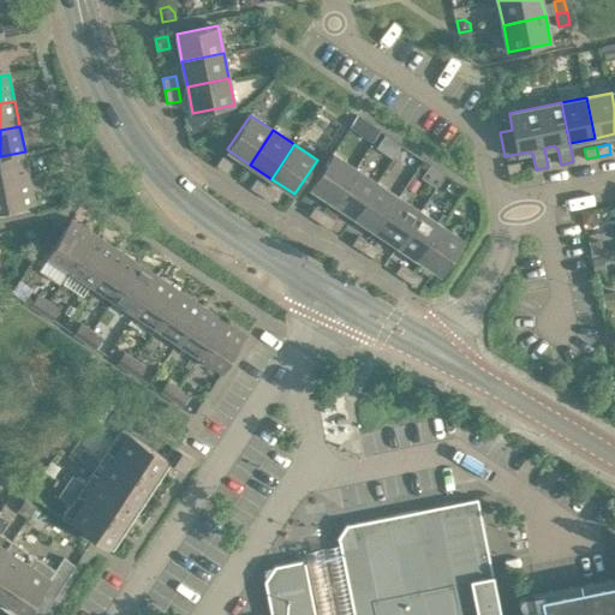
[(25,151),(0,156),(0,183),(30,178),(25,151)]
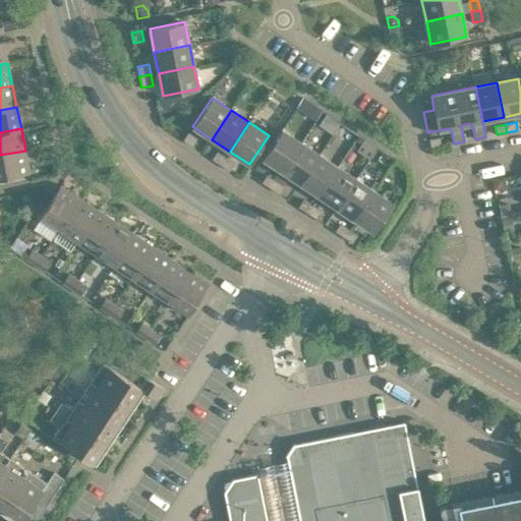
[(282,129),(263,159),(282,171),(301,142),(282,129)]
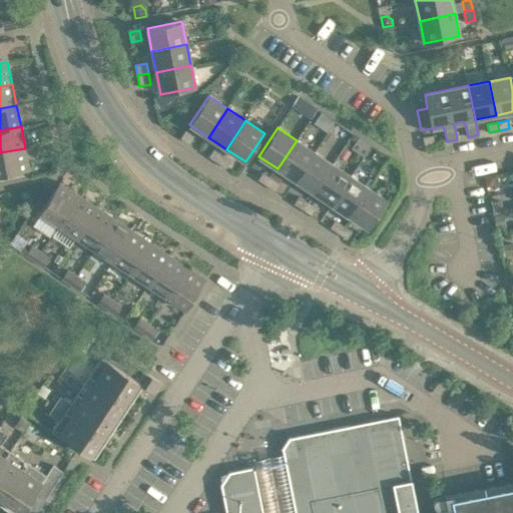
[(180,137),(189,143),(194,136),(185,130),(180,137)]
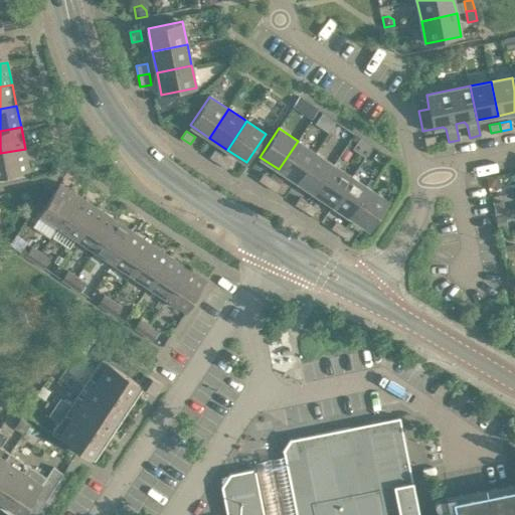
[(424,138),(426,146),(437,144),(435,136),(424,138)]
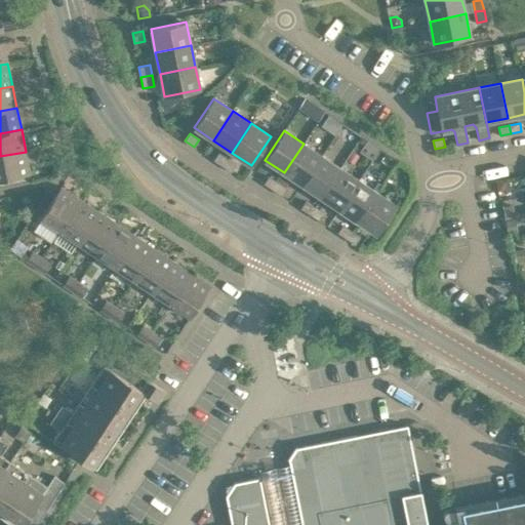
[(304,144),(284,172),(303,185),(322,156),(304,144)]
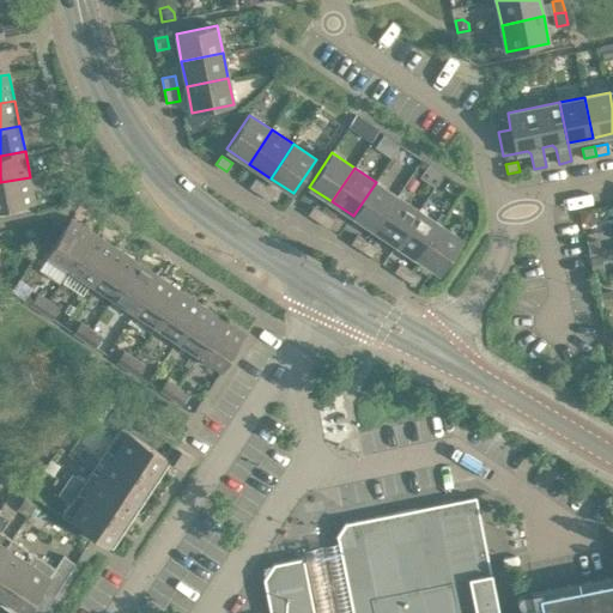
[(0,210),(36,202),(30,177),(0,182),(0,210)]
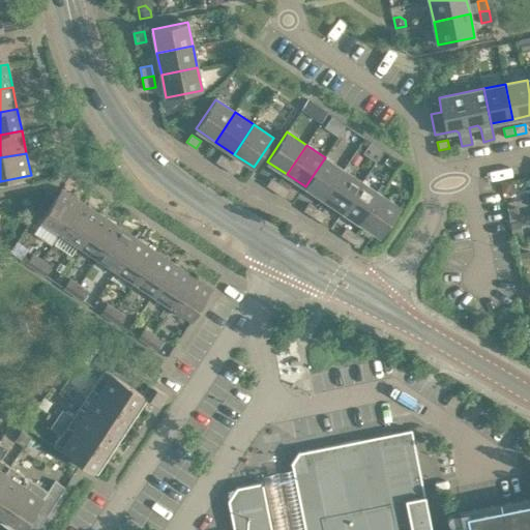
[(221,154),(215,162),(225,168),(230,160),(221,154)]
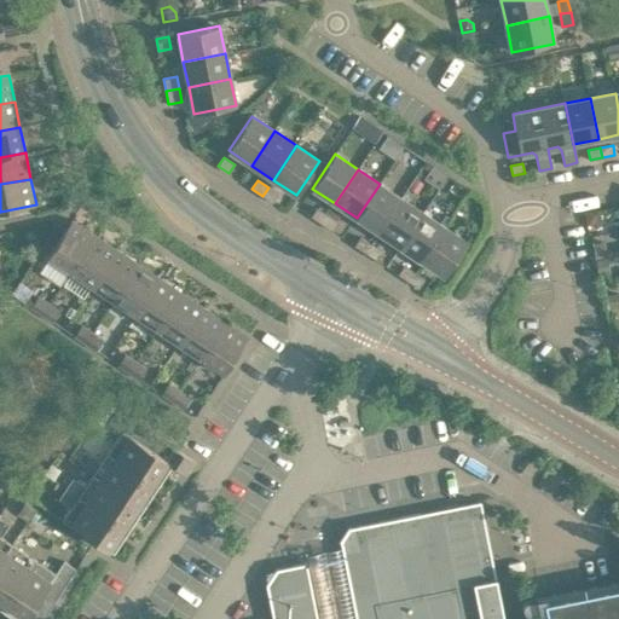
[(380,184),(357,218),(379,232),(401,198),(380,184)]
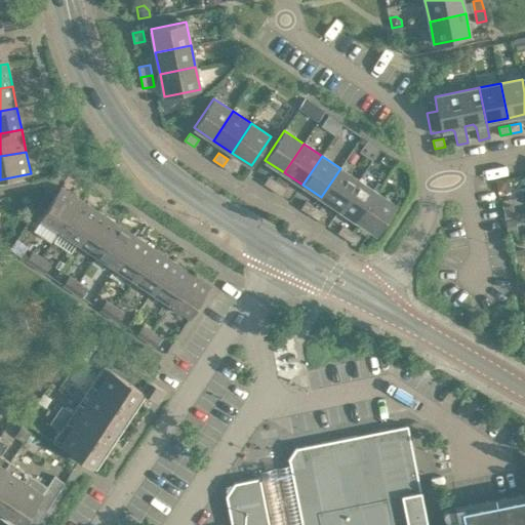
[(232,172),(236,164),(228,159),(223,166),(232,172)]
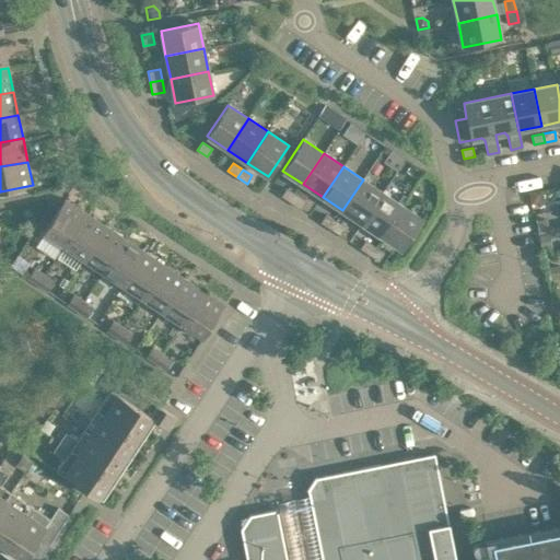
[(363,179),(342,210),(362,223),(383,193),(363,179)]
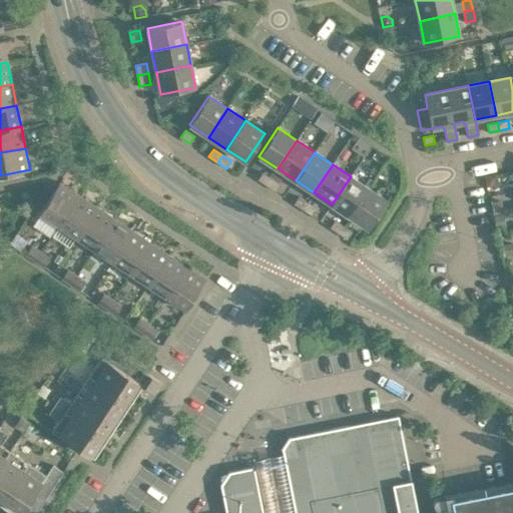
[(263,172),(258,179),(267,185),(272,178),(263,172)]
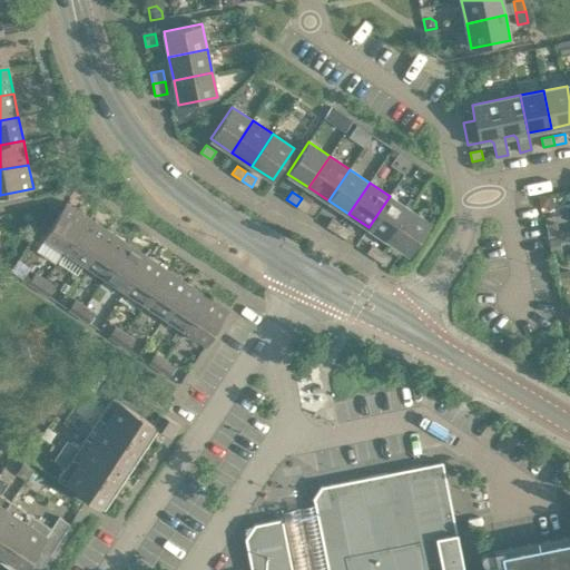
[(551,192),(538,195),(540,208),(553,205),(551,192)]
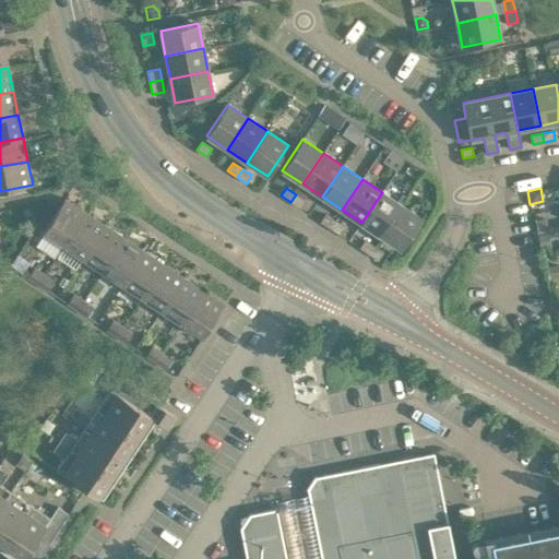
[(382,192),(361,223),(381,236),(402,205),(382,192)]
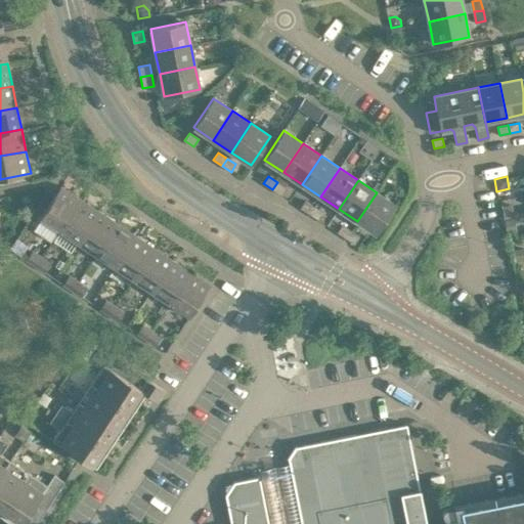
[(280,195),(286,187),(277,182),(272,189),(280,195)]
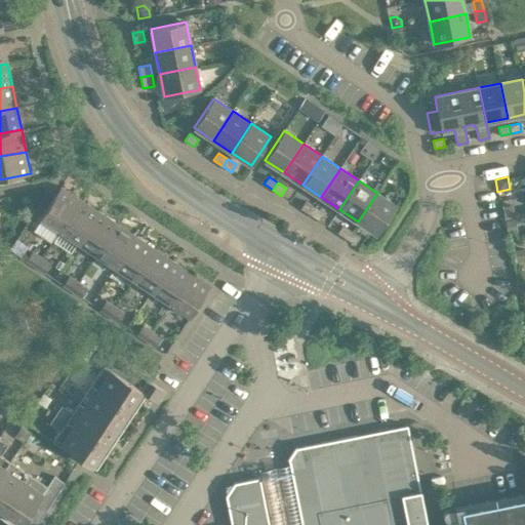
[(61,187),(40,218),(59,231),(80,200),(61,187)]
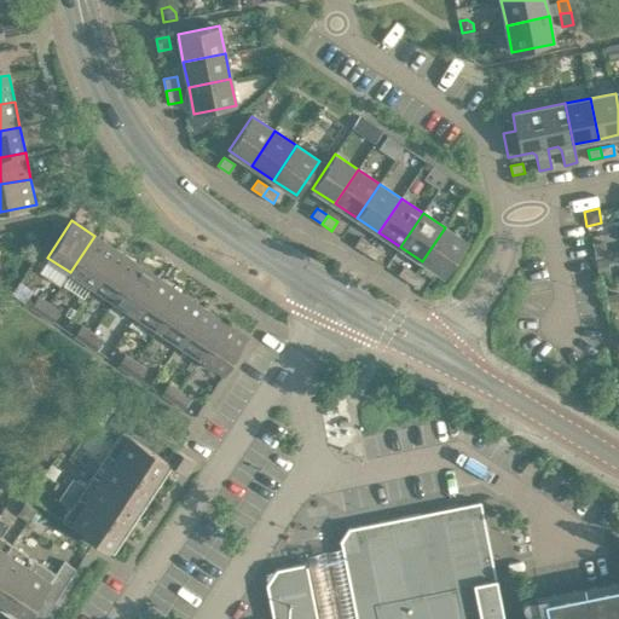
[(445,277),(468,242),(445,227),(422,261),(445,277)]
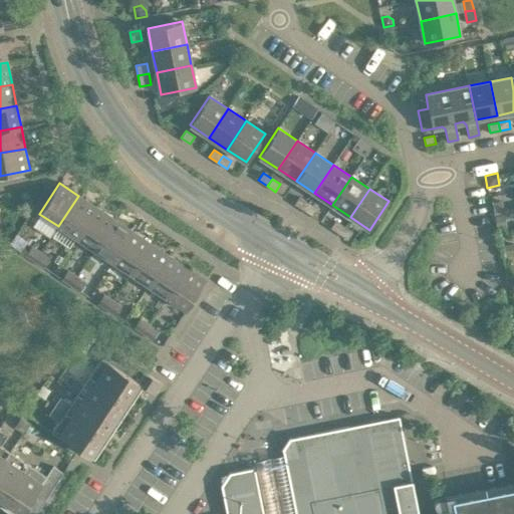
[(76,238),(96,208),(78,196),(58,226),(76,238)]
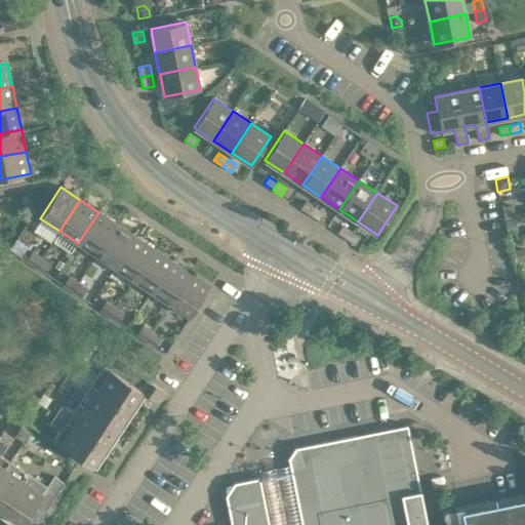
[(306,201),(300,208),(310,214),(315,206),(306,201)]
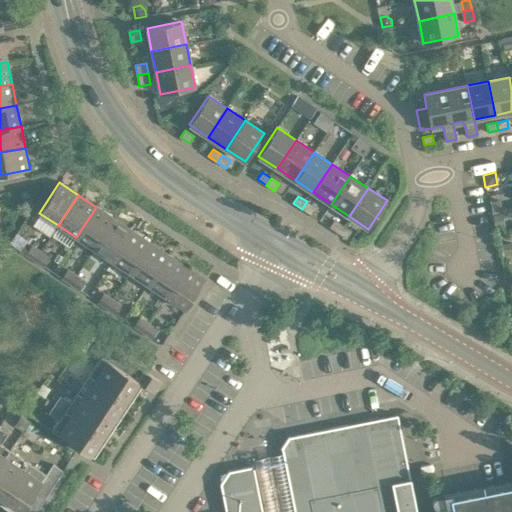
[(310,214),(315,207),(307,201),(302,209),(310,214)]
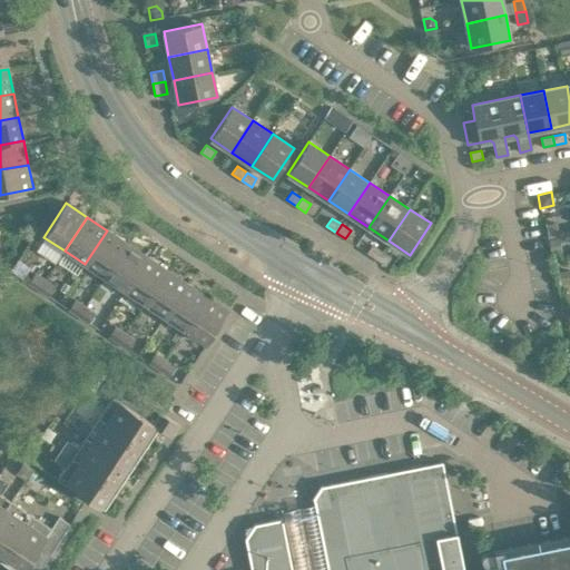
[(556,224),(547,226),(550,239),(559,237),(556,224)]
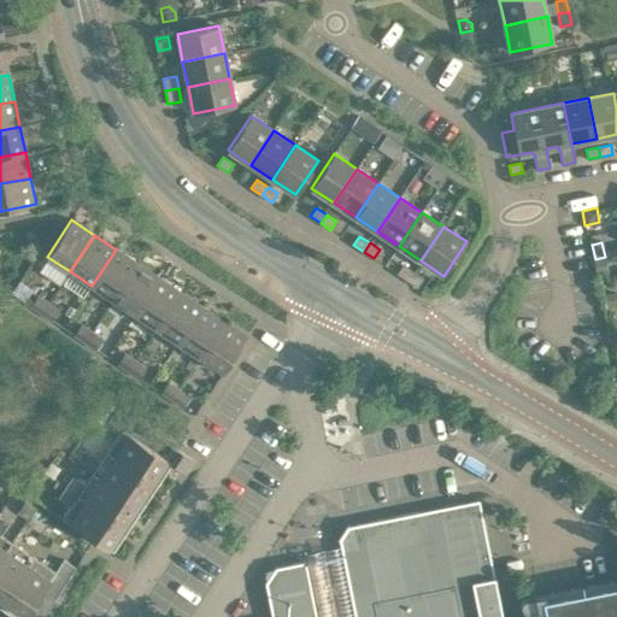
[(116,250),(92,286),(113,300),(137,264),(116,250)]
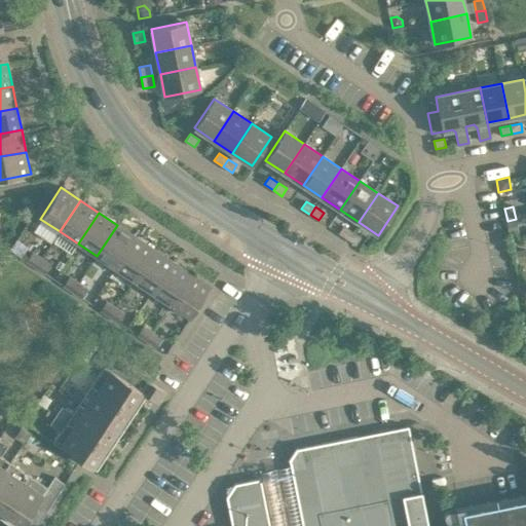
[(508,221),(506,221),(509,234),(510,234),(519,232),(516,219),(508,221)]
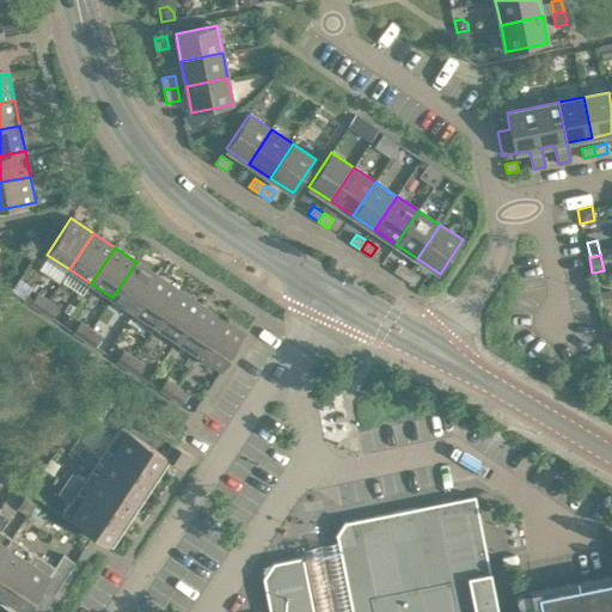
[(134,312),(158,276),(136,262),(112,298),(134,312)]
